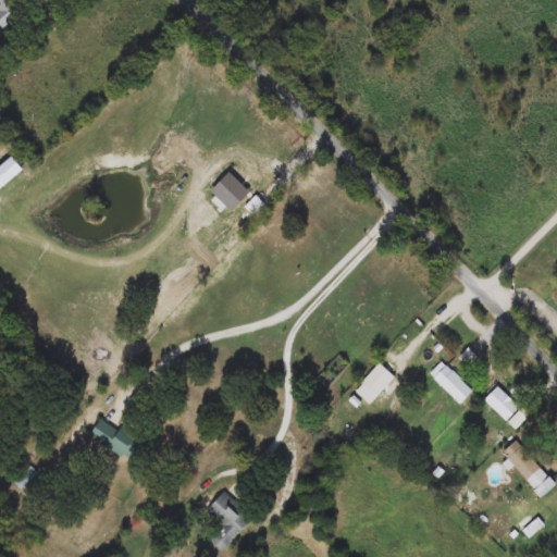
[(3,29),(0,25),(0,0),(20,0),(27,8),(3,29)]
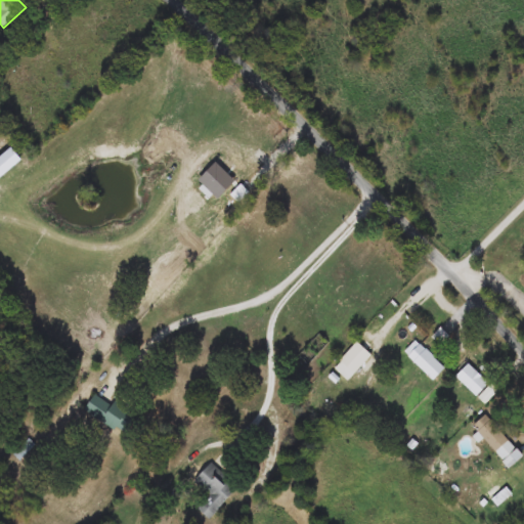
[(433,381),(405,353),(417,342),(444,369),(433,381)]
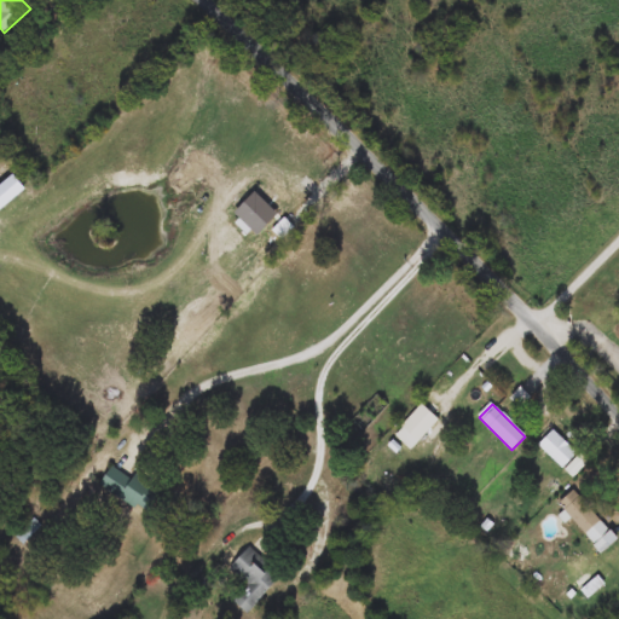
[(411,451),(394,434),(423,405),(439,422),(411,451)]
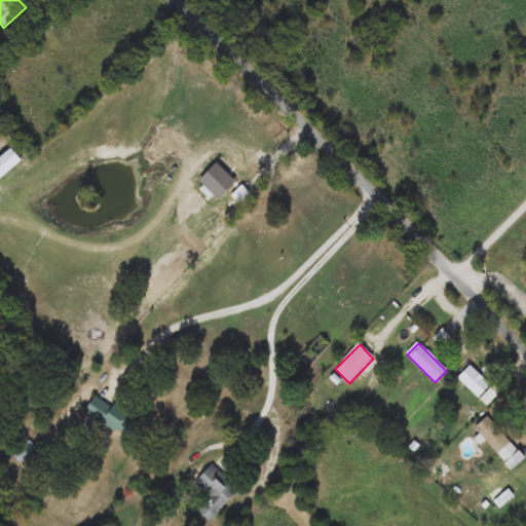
[(458,378),(471,367),(491,386),(479,399),(458,378)]
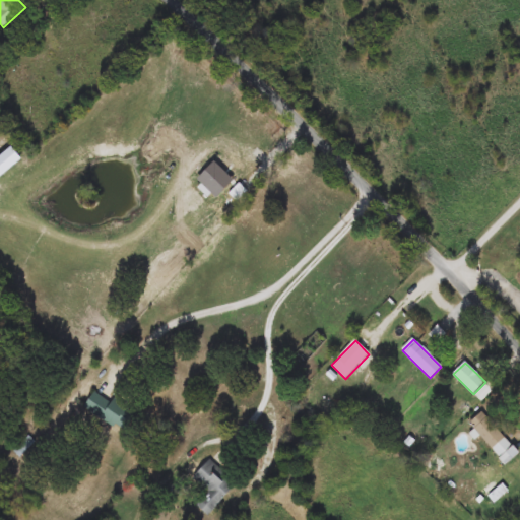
[(82,408),(94,389),(136,415),(124,434),(82,408)]
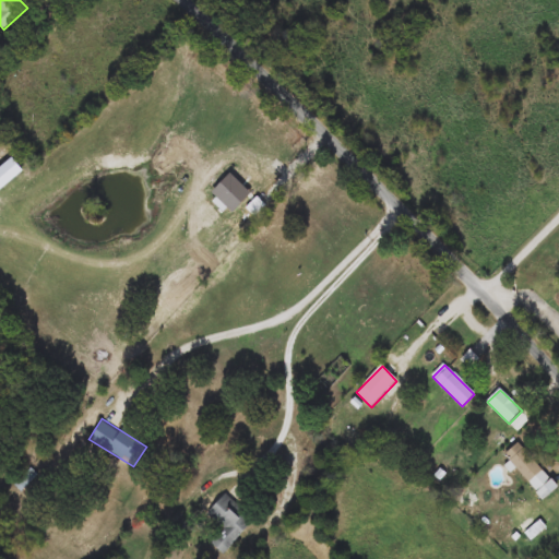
[(504,455),(520,442),(558,488),(543,501),(504,455)]
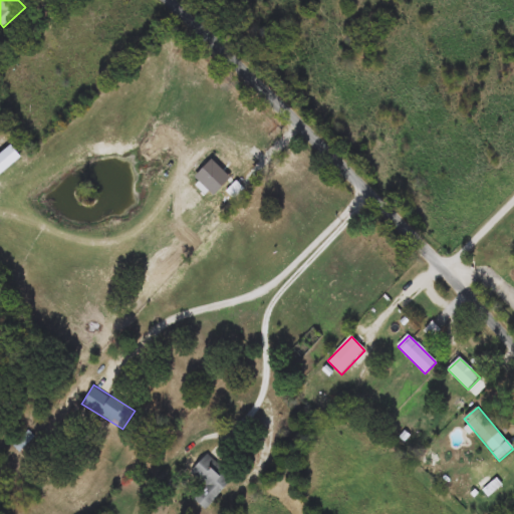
[(193,498),(206,484),(192,470),(207,454),(233,479),(205,510),(193,498)]
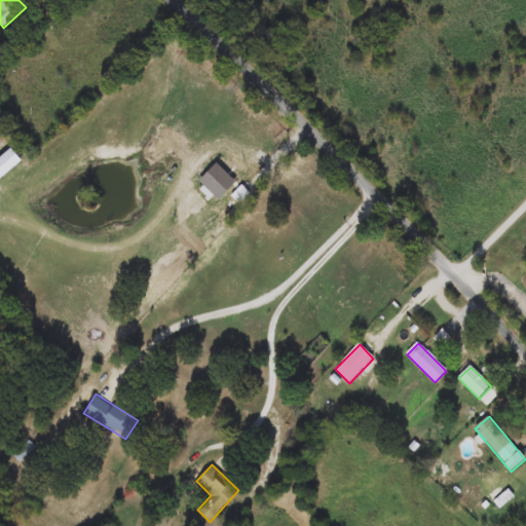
[(514,496),(499,511),(486,496),(490,493),(480,482),(491,472),(514,496)]
